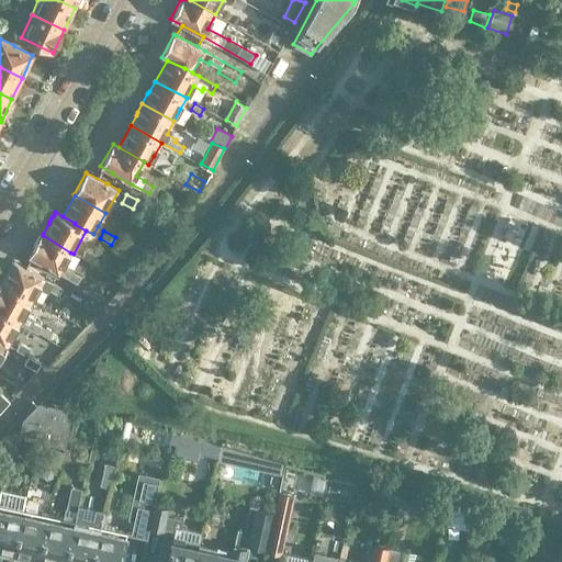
[(41,233),(29,256),(37,261),(59,273),(77,283),(81,276),(72,271),(74,269),(65,265),(70,253),(43,235),(43,234),(41,233)]
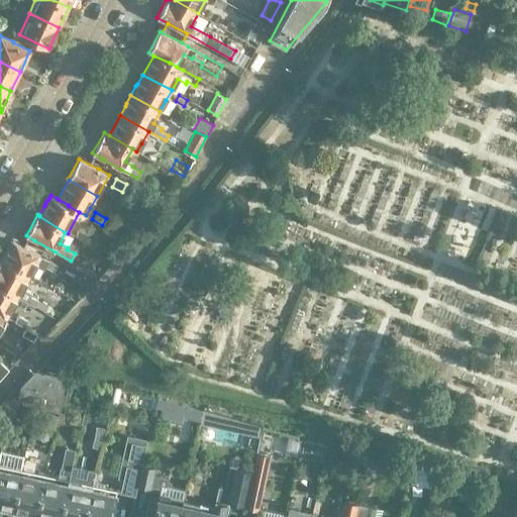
[(84,241),(88,234),(81,230),(77,237),(84,241)]
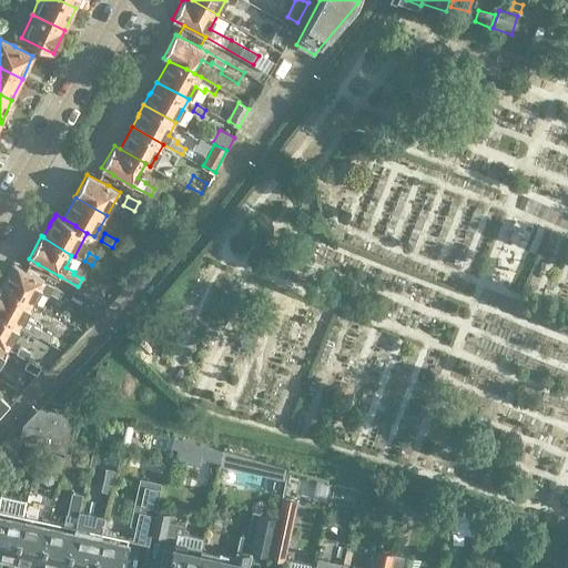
[(13,263),(2,285),(31,304),(40,292),(46,294),(46,293),(68,304),(73,296),(13,263)]
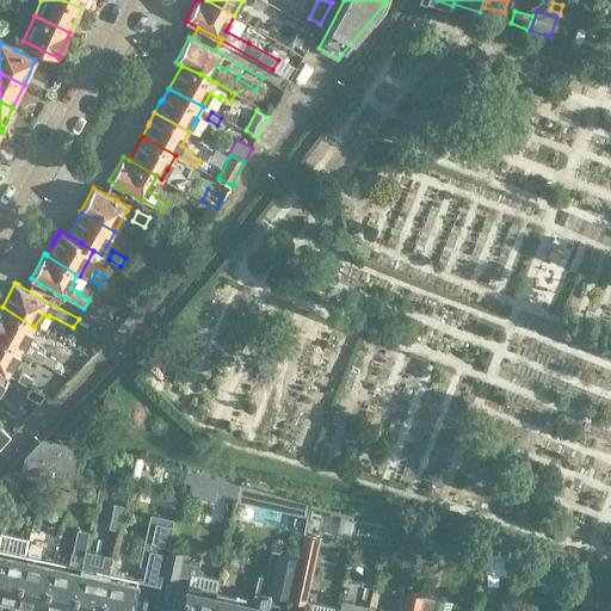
[(0,308),(0,338),(22,351),(42,363),(45,355),(37,350),(38,346),(28,340),(34,327),(2,307),(1,307),(0,308)]
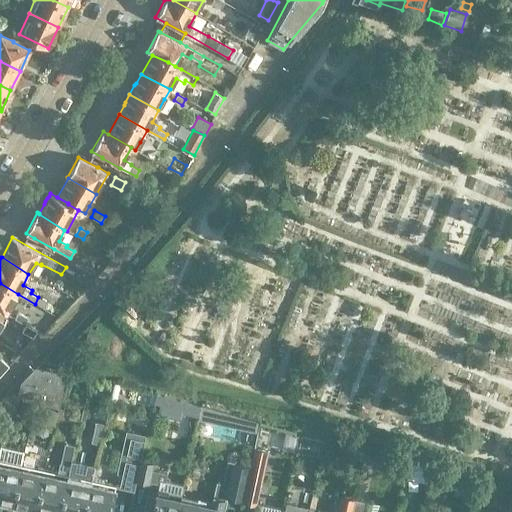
[(0,310),(7,314),(18,294),(0,283),(0,310)]
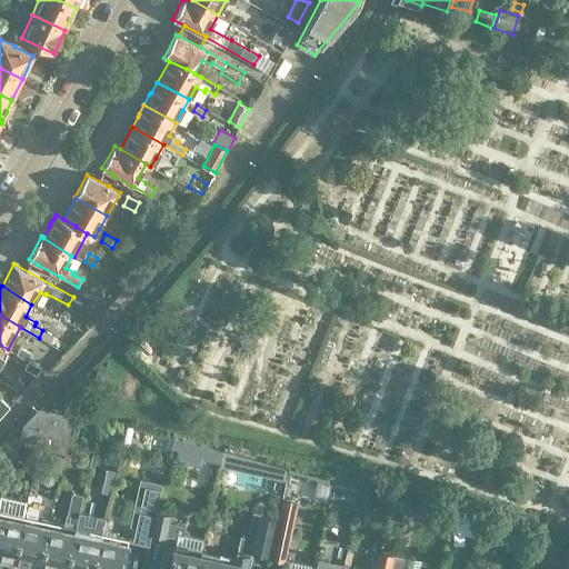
[(23,359),(28,351),(16,345),(12,352),(23,359)]
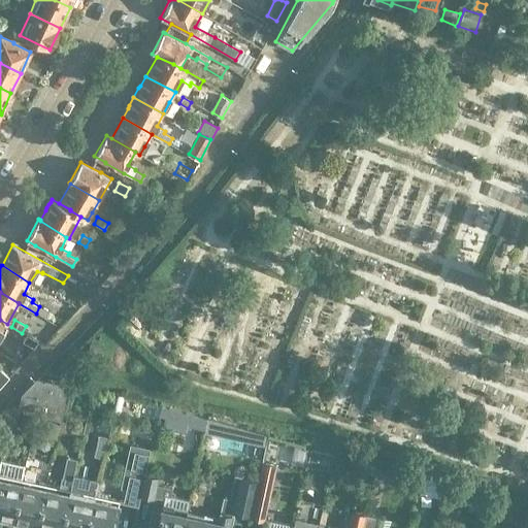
[(22,342),(34,349),(38,341),(26,335),(22,342)]
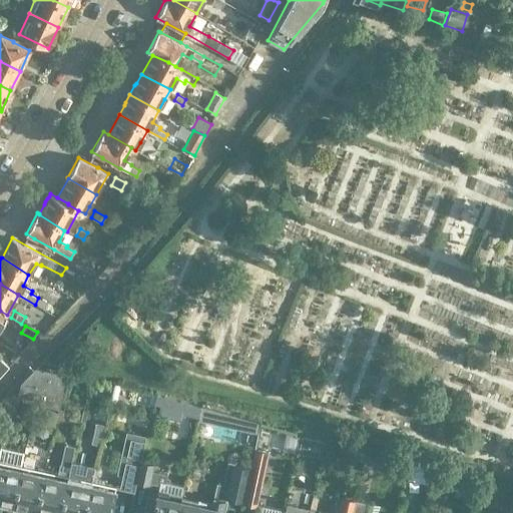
[(9,367),(0,359),(0,369),(3,373),(9,367)]
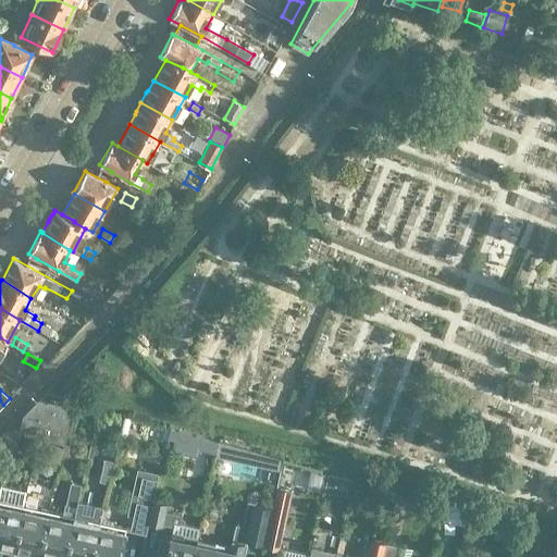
[(23,416),(19,431),(64,443),(73,409),(38,399),(23,416)]
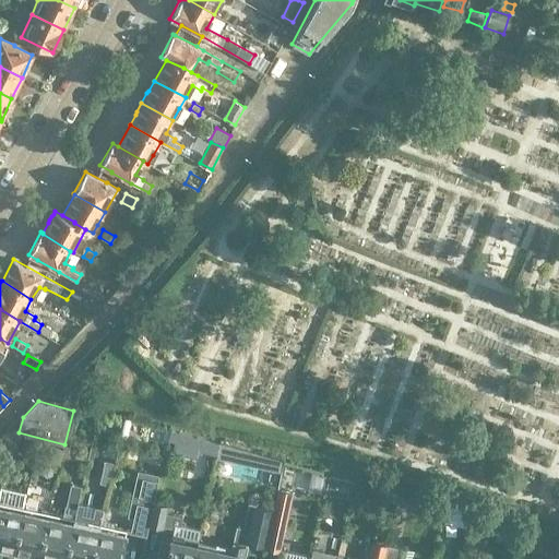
[(131,419),(123,417),(119,437),(128,438),(131,419)]
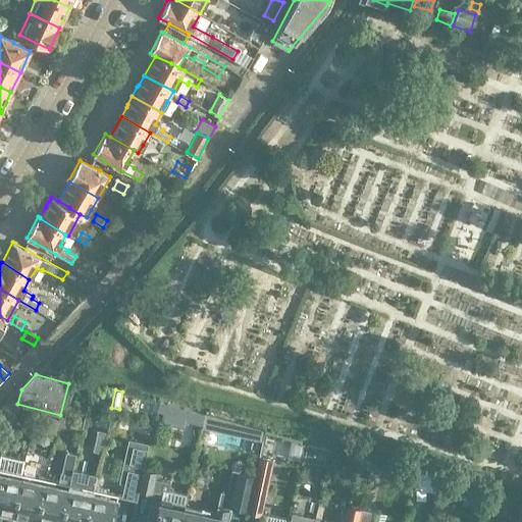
[(205,415),(158,402),(155,413),(162,414),(187,421),(203,425),(205,415)]
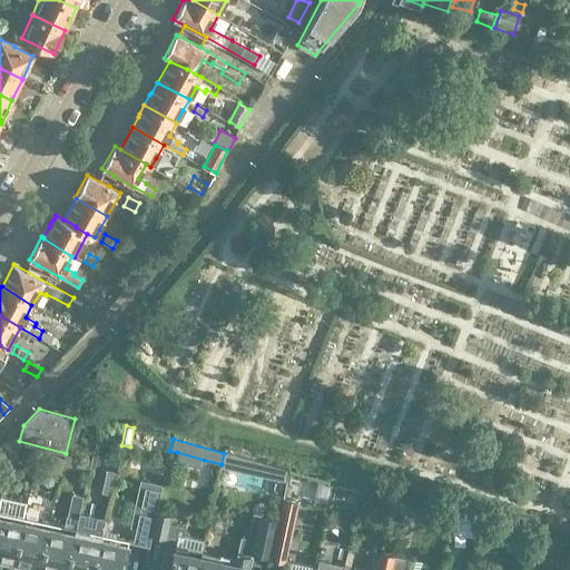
[(38,451),(23,448),(20,462),(35,465),(38,451)]
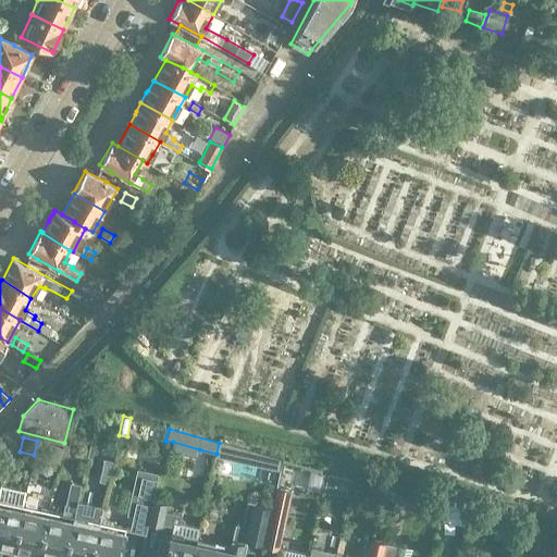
[(59,461),(62,447),(56,446),(52,460),(59,461)]
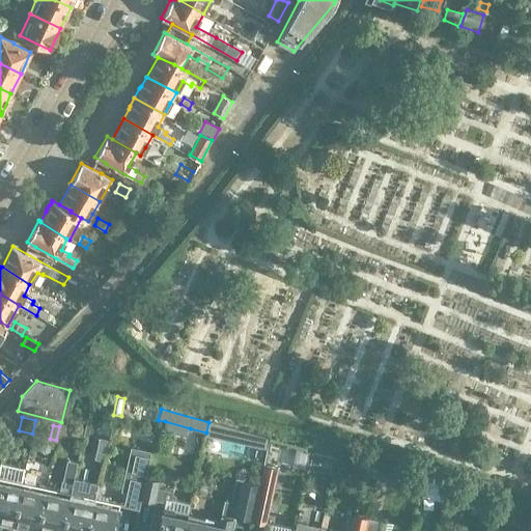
[(75,426),(73,434),(83,437),(84,428),(75,426)]
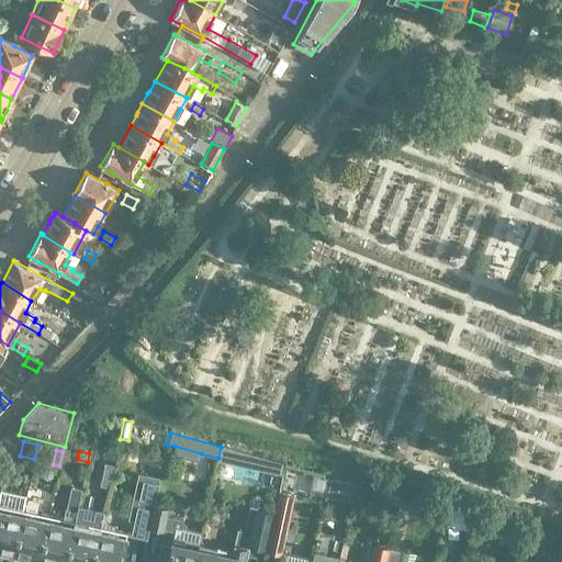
[(105,463),(100,484),(109,486),(114,465),(105,463)]
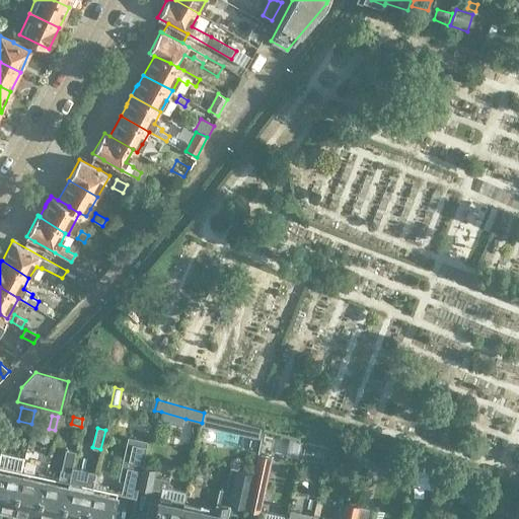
[(120,477),(119,483),(124,484),(122,493),(121,493),(121,495),(135,498),(136,498),(138,488),(138,487),(137,487),(139,477),(141,465),(142,465),(147,442),(129,438),(122,473),(120,473),(119,477),(120,477)]
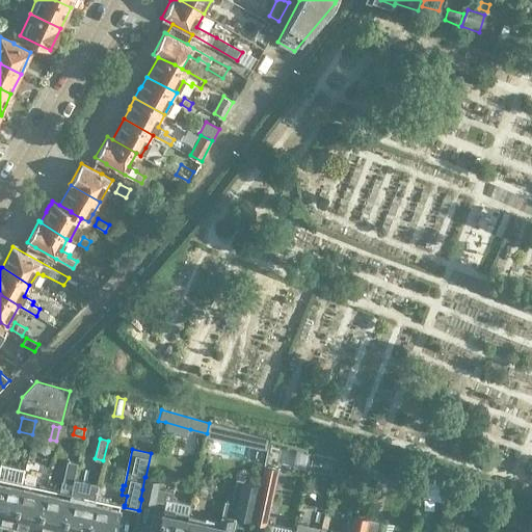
[(321,472),(324,456),(313,454),(310,470),(321,472)]
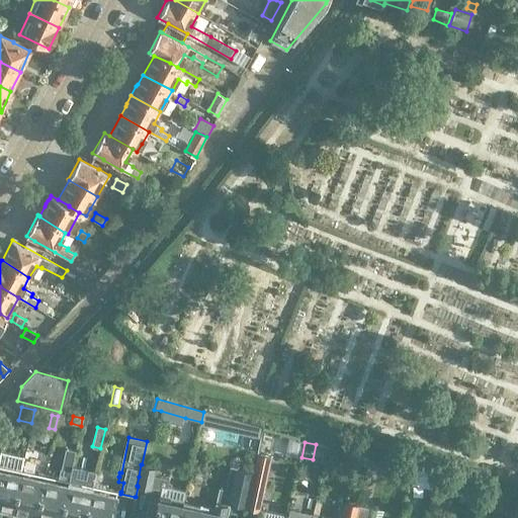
[(46,473),(36,514),(38,514),(39,516),(47,517),(51,516),(57,517),(60,517),(69,479),(72,465),(75,451),(65,448),(59,477),(46,473)]
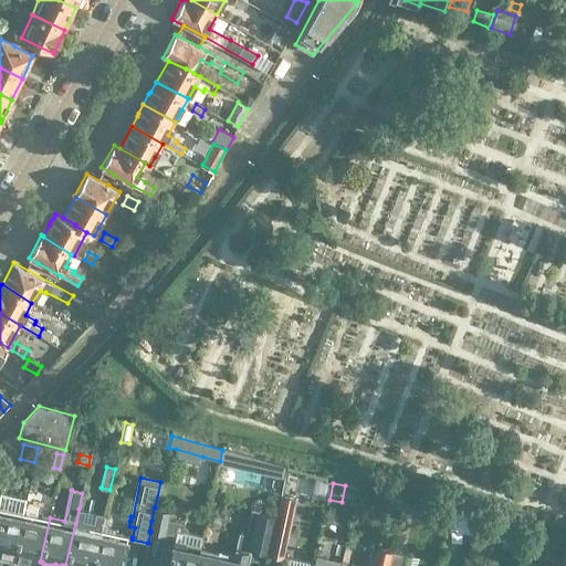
[(0,553),(1,555),(9,557),(11,555),(14,555),(23,512),(25,500),(0,493),(0,553)]
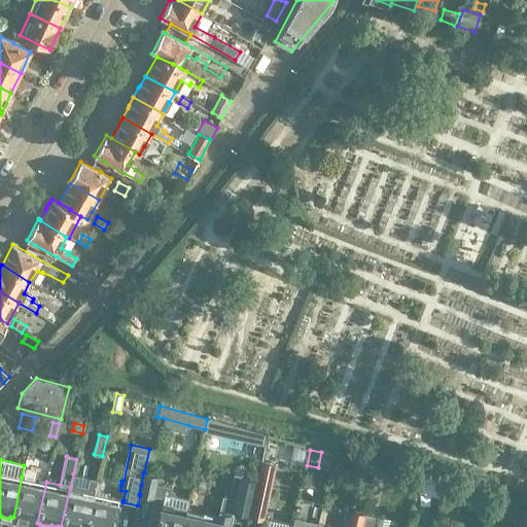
[(251,512),(250,516),(264,519),(265,515),(276,463),(261,460),(257,480),(250,512),(251,512)]
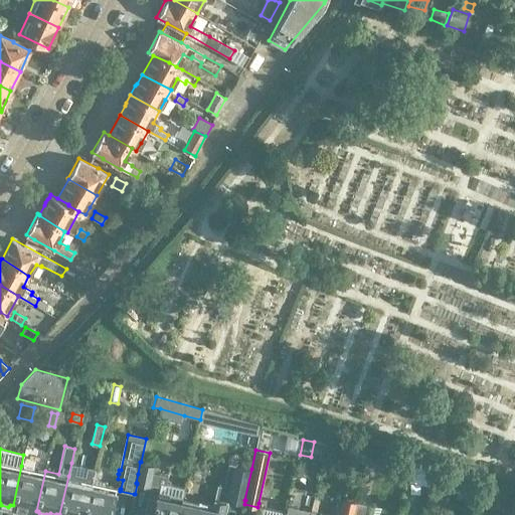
[(178,514),(182,498),(184,488),(165,484),(166,483),(167,476),(153,473),(155,466),(141,462),(140,462),(138,474),(136,483),(137,483),(137,484),(149,487),(150,484),(151,484),(160,486),(159,491),(153,514),(151,514),(150,514),(178,514)]
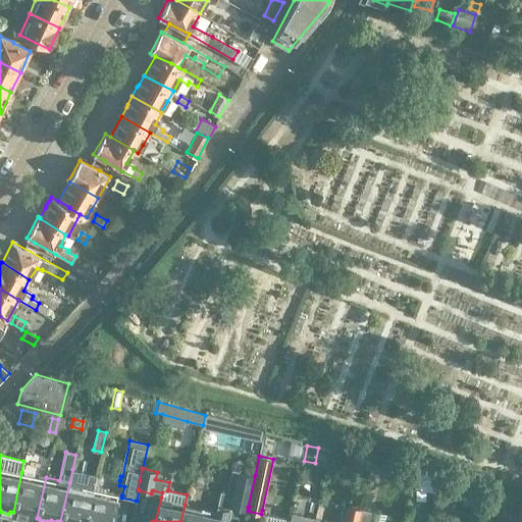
[(96,475),(72,469),(60,521),(85,521),(94,487),(96,475)]
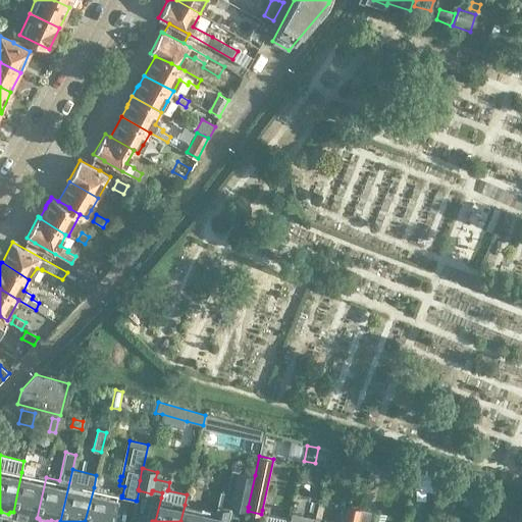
[(224,508),(225,504),(227,505),(248,509),(248,507),(255,475),(236,471),(230,496),(226,494),(226,493),(221,492),(218,507),(216,506),(215,512),(185,505),(180,521),(226,521),(229,510),(224,509),(224,508)]
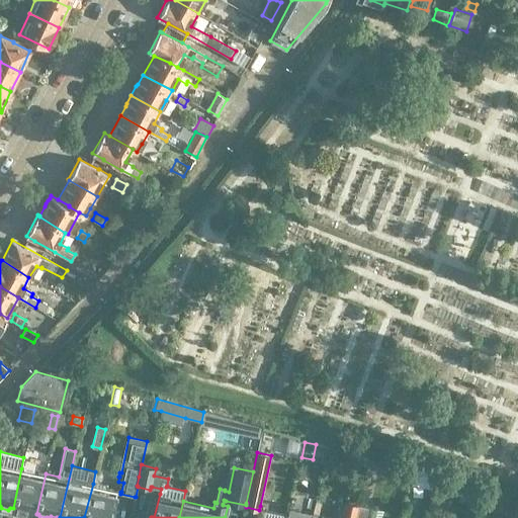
[(21,468),(13,508),(14,509),(16,511),(23,513),(26,511),(36,514),(46,473),(21,468)]
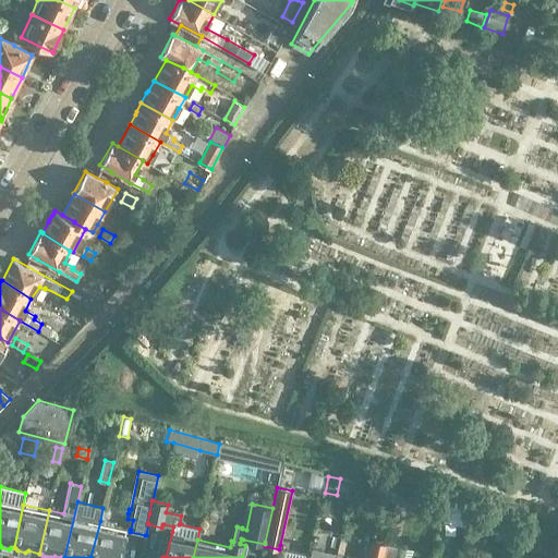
[(446,508),(441,519),(460,524),(463,513),(446,508)]
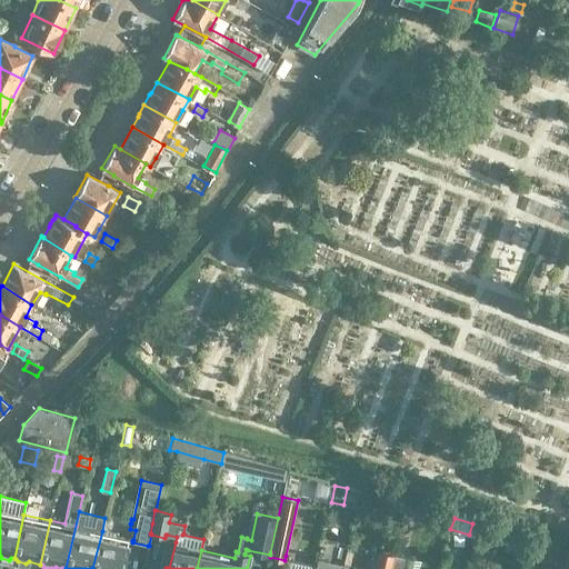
[(102,531),(92,568),(128,568),(132,552),(126,551),(128,538),(102,531)]
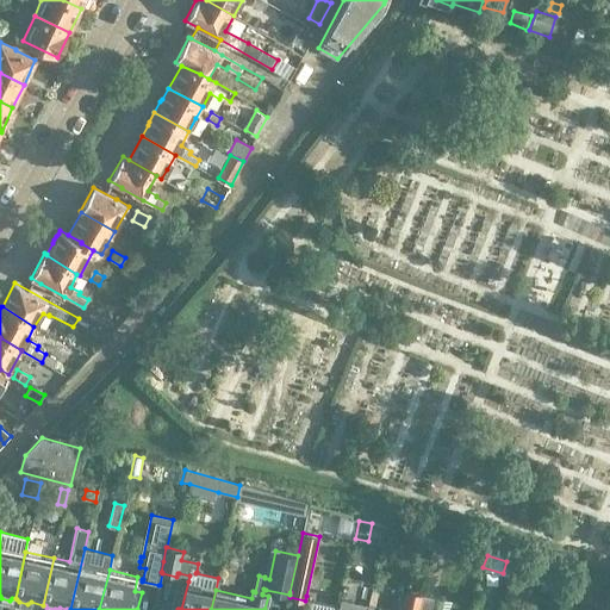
[(556,592),(560,577),(545,573),(541,589),(556,592)]
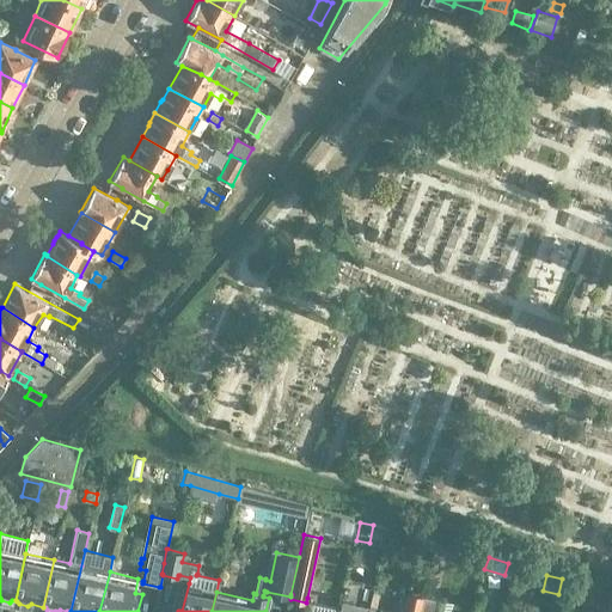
[(580,582),(564,579),(561,594),(576,598),(580,582)]
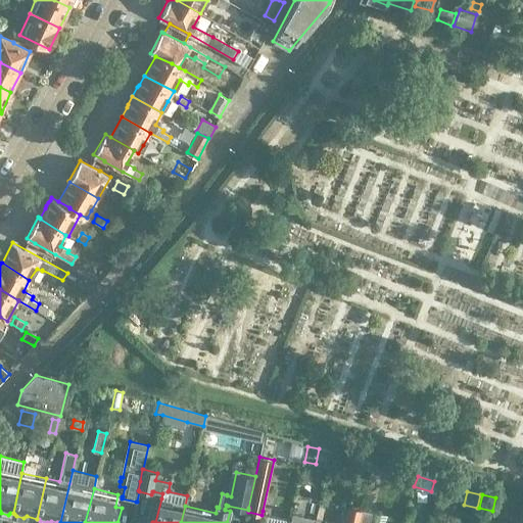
[(315,522),(318,508),(308,506),(304,522),(315,522)]
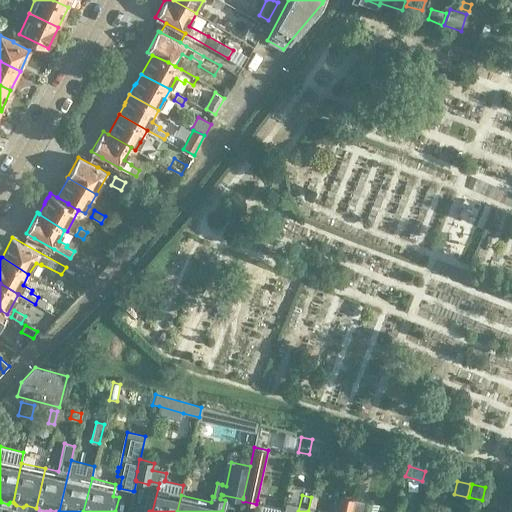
[(341,496),(336,511),(351,511),(354,499),(341,496)]
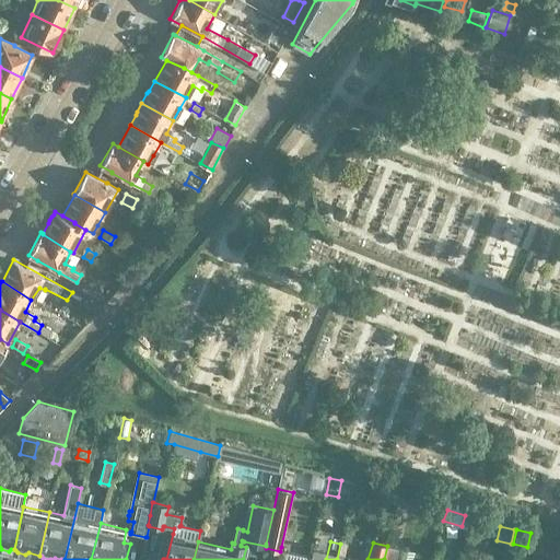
[(398,559),(401,549),(387,546),(384,559),(398,559)]
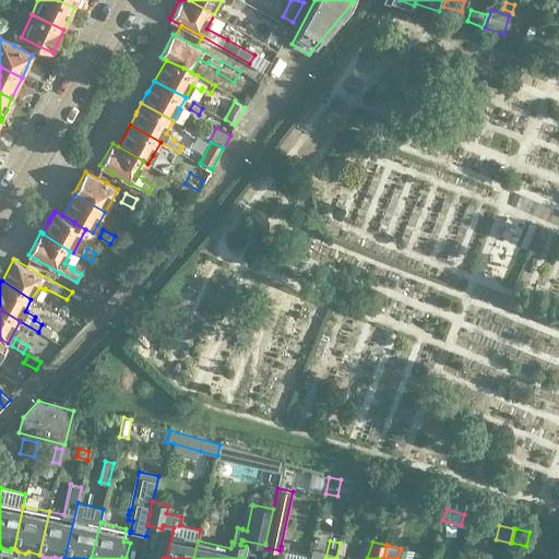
[(310,558),(311,554),(285,548),(282,558),(310,558)]
